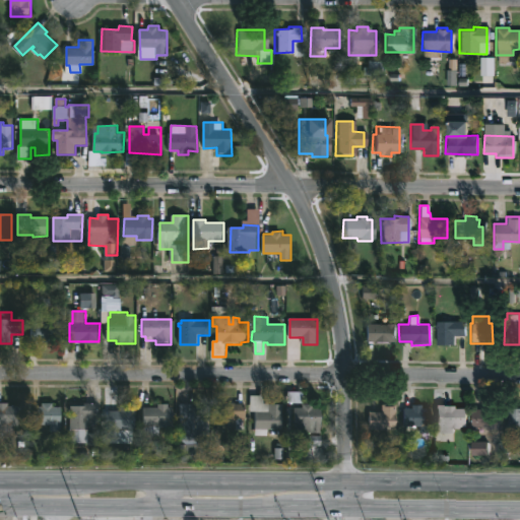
[(463,321),(463,335),(452,335),(452,344),(435,344),(435,327),(433,327),(433,324),(435,324),(435,321),(463,321)]
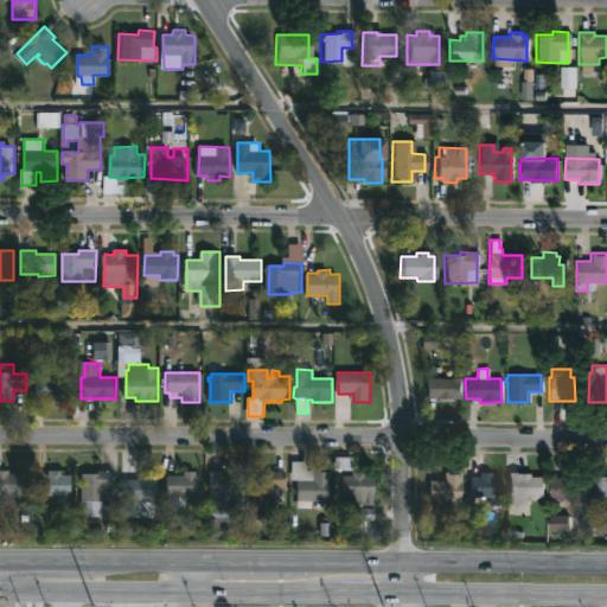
[(65,397),(65,401),(46,401),(46,398),(38,398),(38,377),(72,376),(72,397),(65,397)]
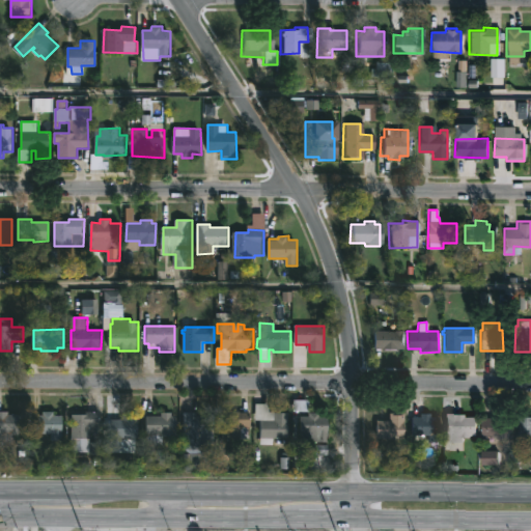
[(374,350),(371,350),(371,331),(401,330),(400,350),(374,350)]
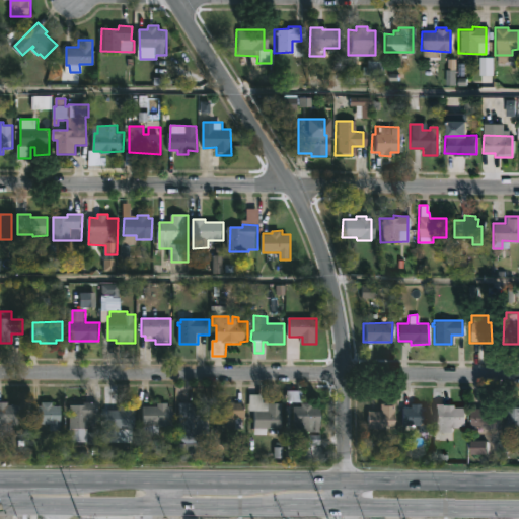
[(0,402),(9,402),(9,405),(26,405),(25,424),(18,424),(18,427),(12,427),(12,432),(0,432),(0,402)]
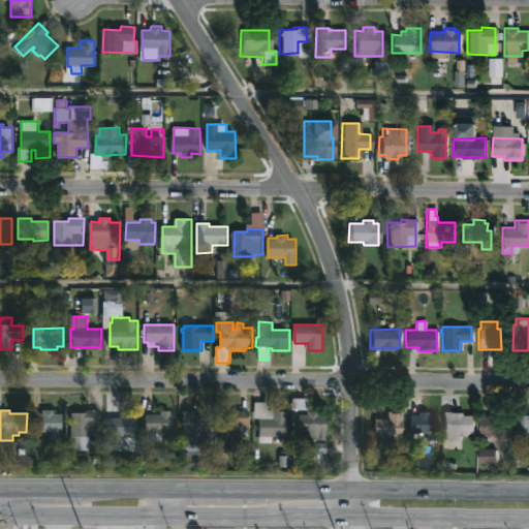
[(55,410),(55,414),(65,414),(64,439),(53,439),(53,433),(35,433),(36,414),(44,414),(44,410),(55,410)]
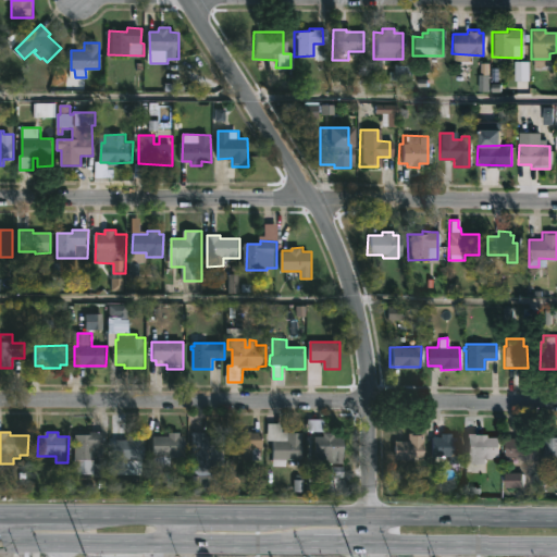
[(104,440),(103,460),(74,460),(75,435),(89,435),(89,432),(104,433),(104,440)]
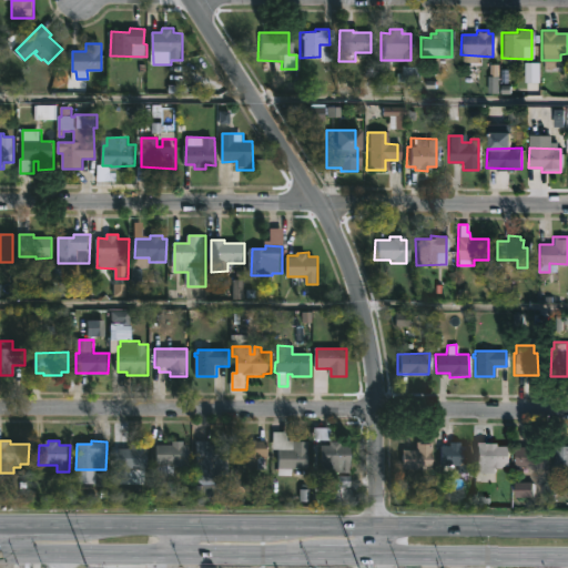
[(149,442),(148,469),(118,468),(119,448),(132,449),(133,440),(149,442)]
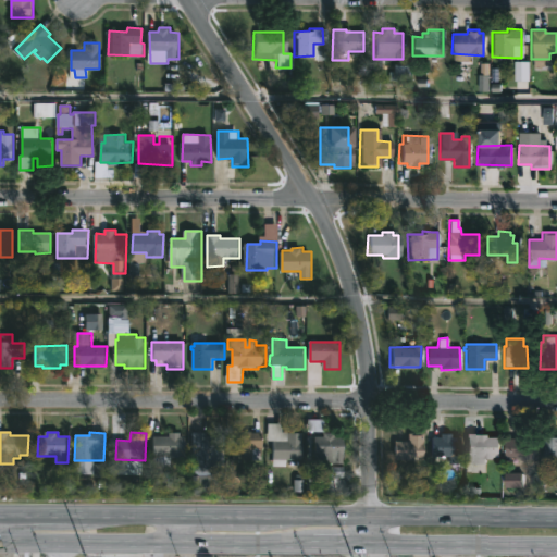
[(188,436),(187,457),(171,457),(171,467),(155,467),(155,436),(171,436),(171,433),(182,433),(182,436),(188,436)]
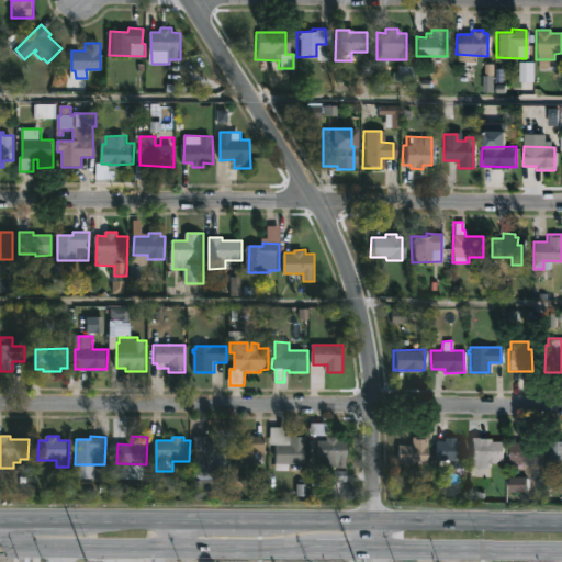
[(210,437),(210,441),(228,441),(228,469),(218,469),(218,475),(195,475),(195,437),(210,437)]
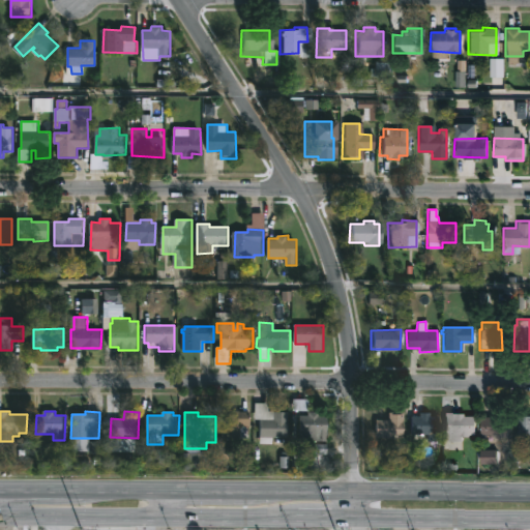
[(285,412),(284,438),(259,438),(259,420),(270,420),(270,412),(285,412)]
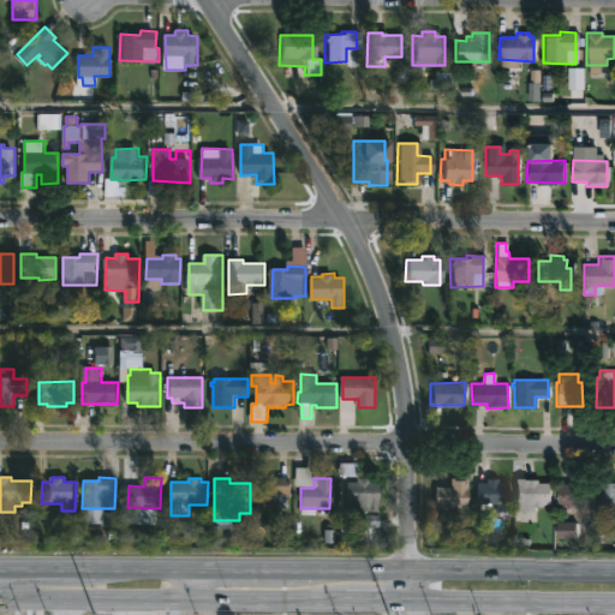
[(365,478),(365,483),(378,483),(377,513),(342,512),(344,482),(353,483),(353,478),(365,478)]
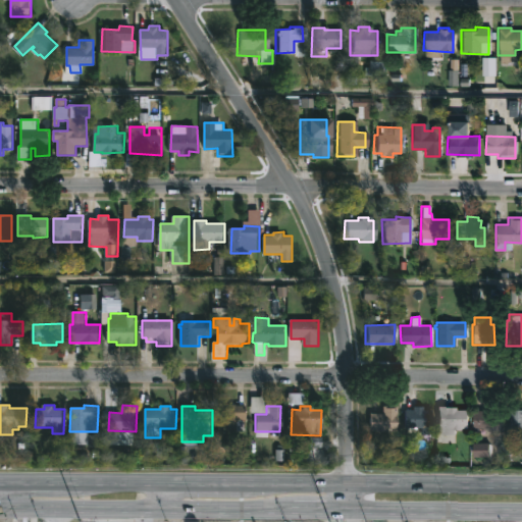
[(395,406),(394,432),(366,431),(367,414),(380,414),(380,406),(395,406)]
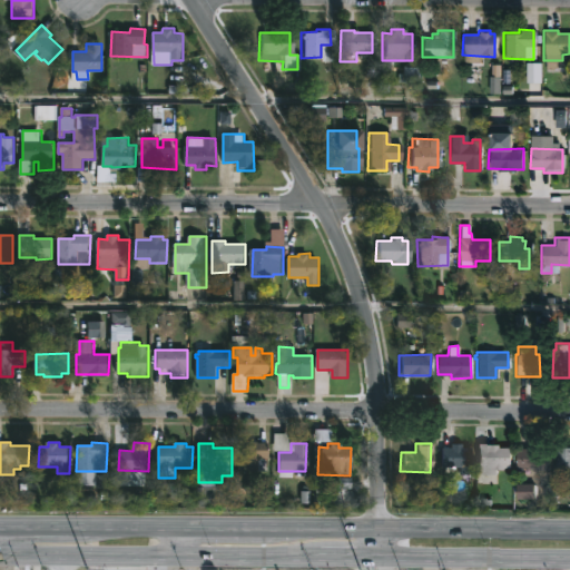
[(271,444),(271,460),(261,460),(261,472),(241,473),(239,459),(236,459),(236,450),(241,450),(241,445),(271,444)]
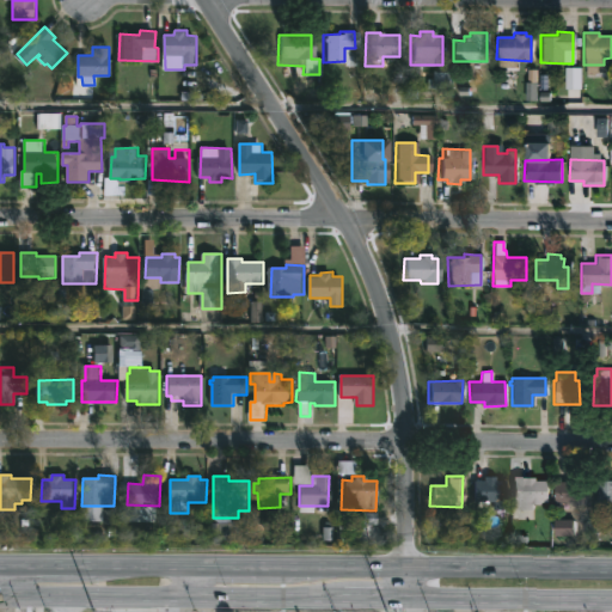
[(493,477),(493,482),(503,482),(503,510),(491,510),(491,502),(471,502),(471,481),(481,481),(481,477),(493,477)]
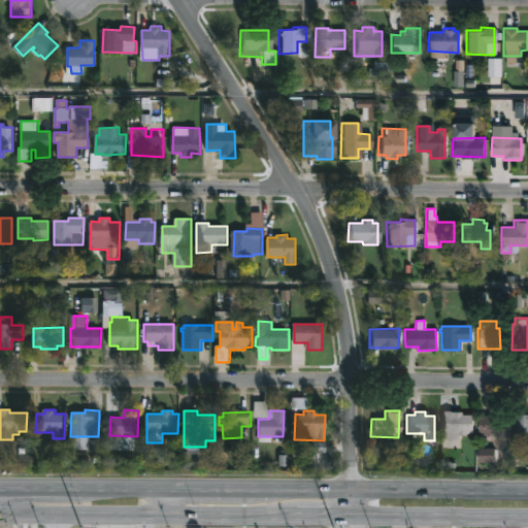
[(454,411),(454,415),(470,415),(470,433),(458,434),(458,438),(441,438),(441,411),(454,411)]
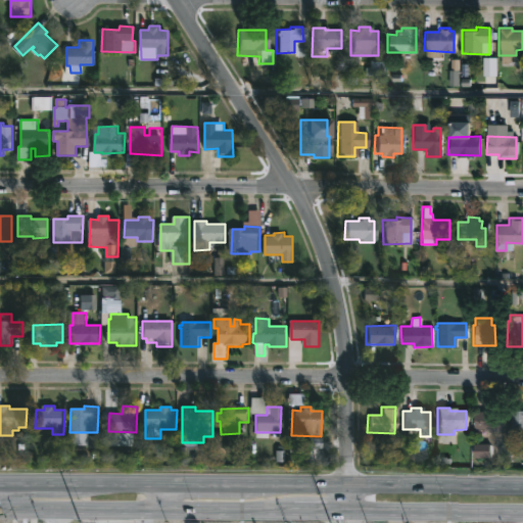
[(522,434),(509,434),(509,411),(522,411),(522,408),(522,434)]
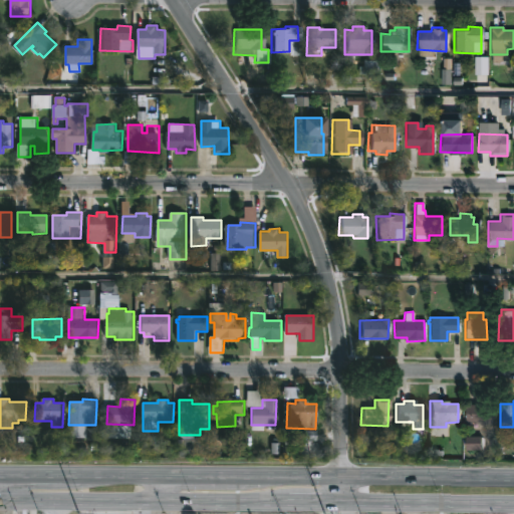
[(489,405),(488,423),(463,422),(464,404),(489,405)]
